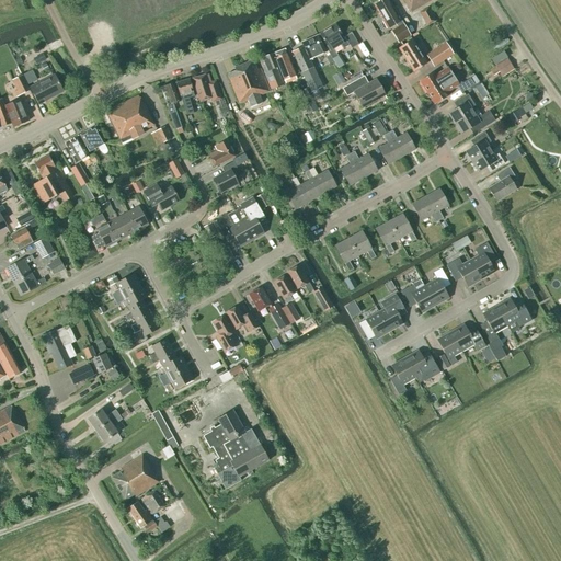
[(141,0),(147,11),(160,6),(158,0),(141,0)]
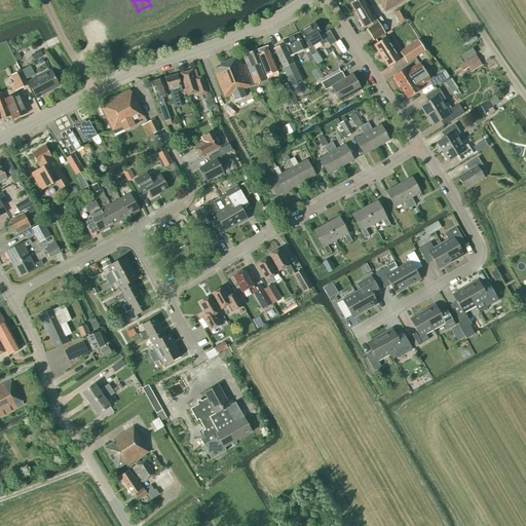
[(365,5),(361,0),(359,0),(352,4),(357,11),(355,11),(365,27),(371,23),(373,26),(367,30),(373,41),(384,34),(367,4),(365,5)]
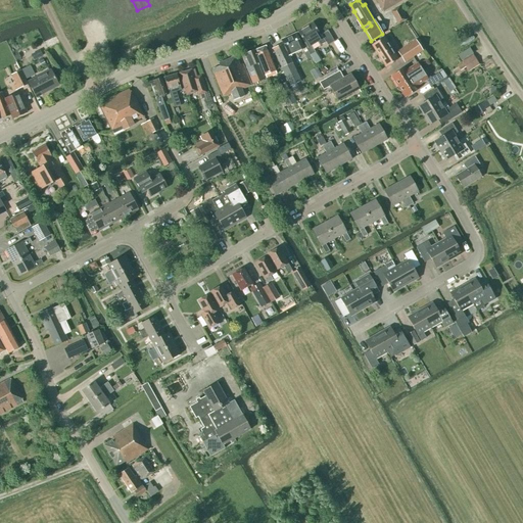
[(375,0),(383,12),(403,0),(375,0)]
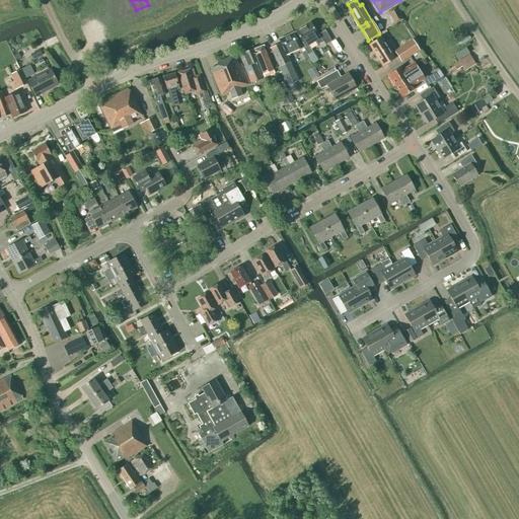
[(395,24),(402,20),(395,7),(387,11),(395,24)]
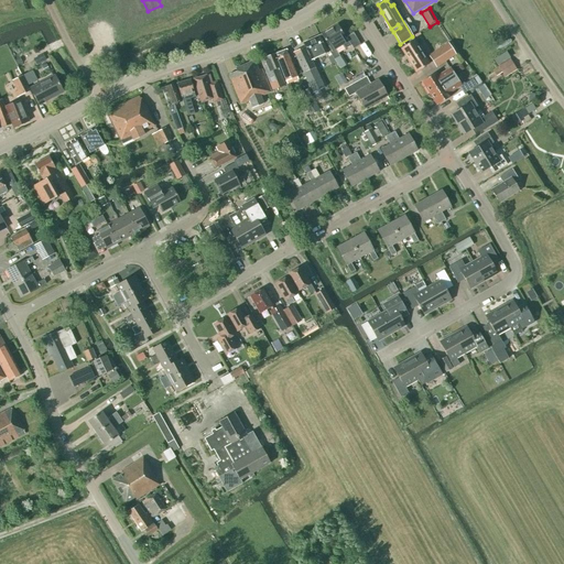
[(346,40),(337,25),(321,35),(328,50),(334,61),(335,60),(339,57),(335,50),(343,45),(345,50),(351,46),(353,50),(359,45),(354,35),(346,40)]
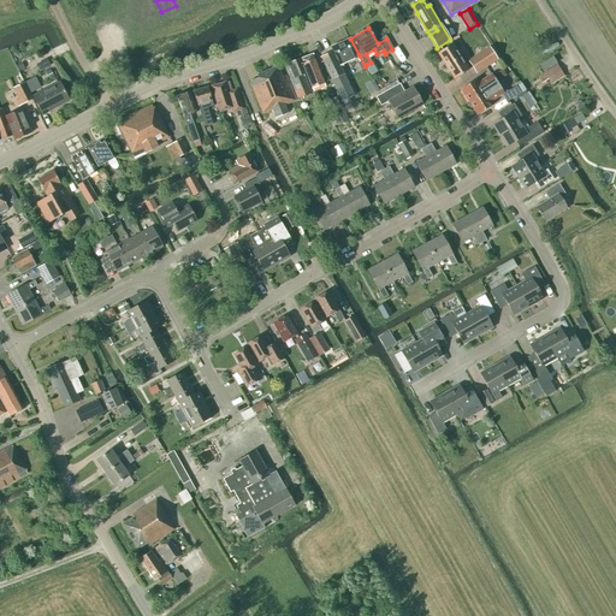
[(342,102),(354,96),(341,67),(344,65),(343,64),(357,58),(349,40),(331,48),(332,52),(320,58),(342,102)]
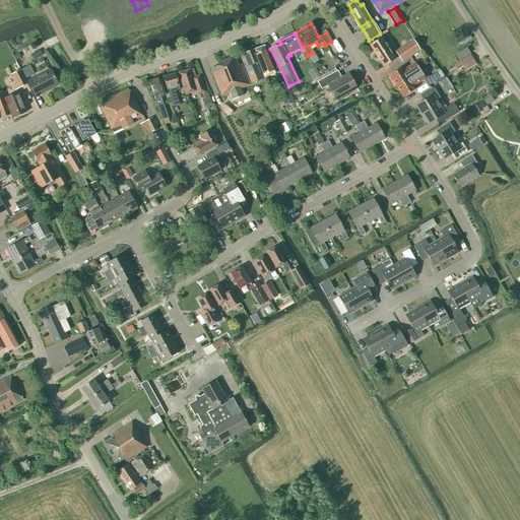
[(382,38),(370,46),(383,67),(396,59),(382,38)]
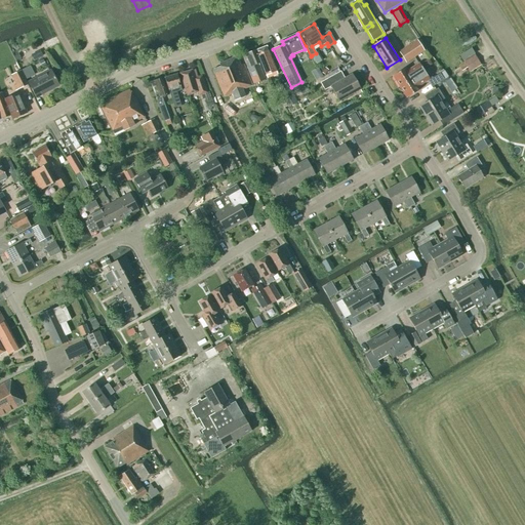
[(405,63),(423,51),(416,40),(398,51),(405,63)]
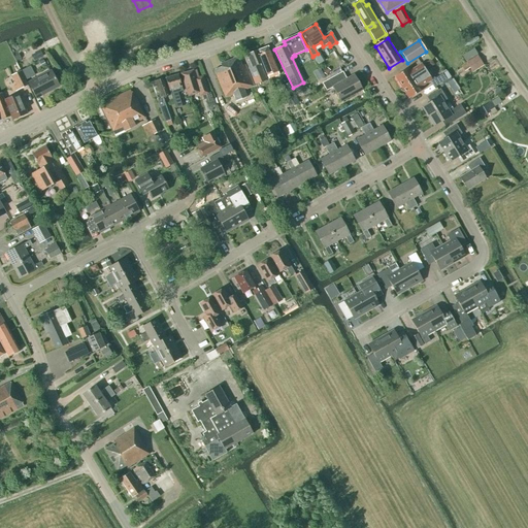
[(257,52),(261,61),(268,79),(278,75),(267,47),(257,52)]
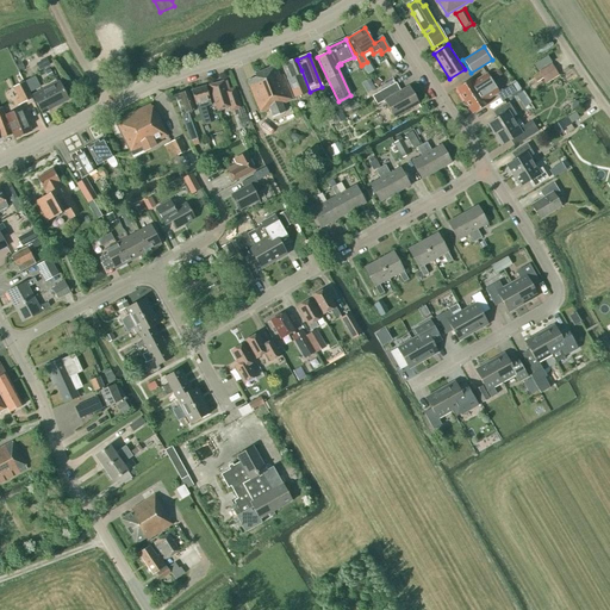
[(547,56),(534,64),(539,73),(549,66),(552,64),(551,63),(552,63),(547,56)]
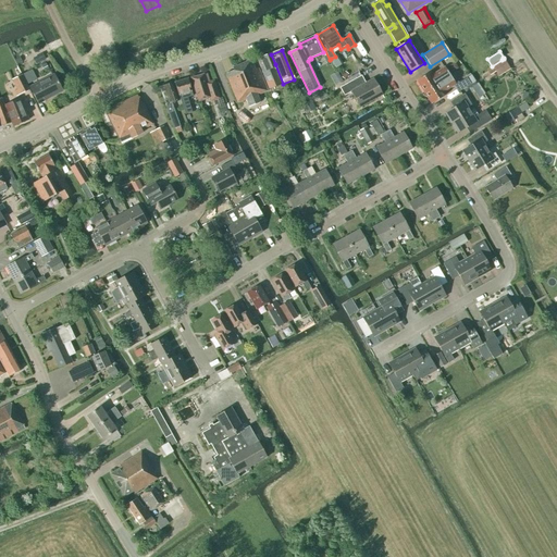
[(273,65),(275,64),(271,54),(257,60),(258,63),(260,69),(269,89),(281,84),(273,65)]
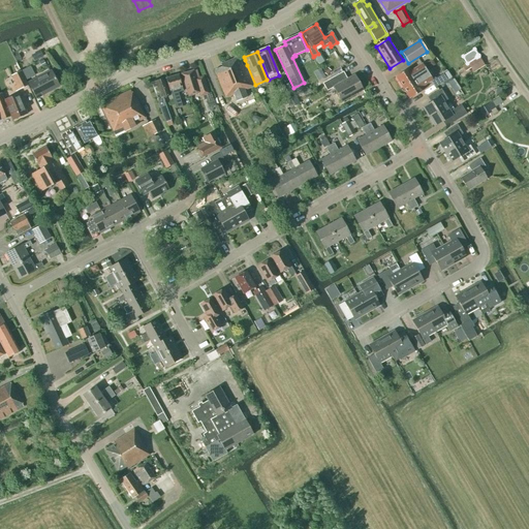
[(40,53),(32,57),(34,61),(43,57),(40,53)]
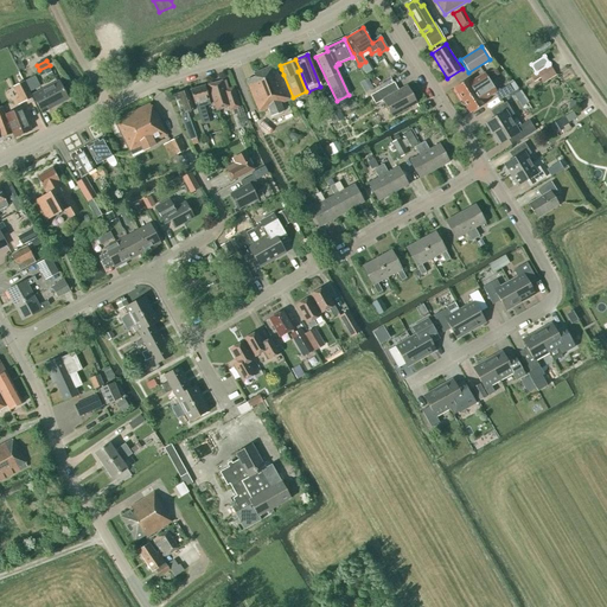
[(365,74),(365,75),(371,71),(365,62),(360,64),(359,65),(365,74)]
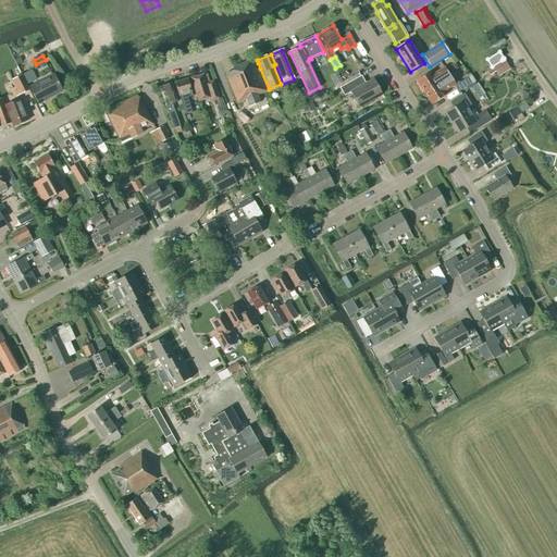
[(498,76),(510,69),(504,59),(502,60),(492,66),(486,70),(491,76),(496,73),(498,76)]
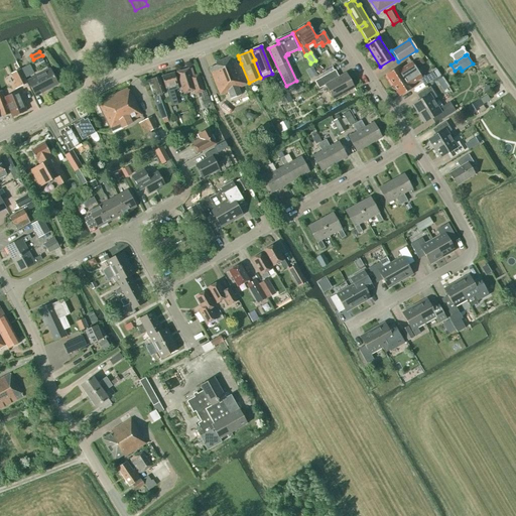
[(241,63),(239,58),(235,60),(233,56),(232,56),(230,55),(228,56),(227,58),(215,63),(217,66),(209,69),(220,96),(247,85),(239,65),(241,63)]
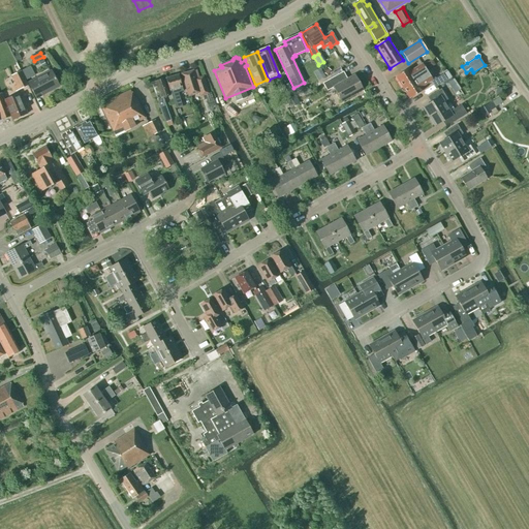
[(426,63),(430,69),(435,65),(431,60),(426,63)]
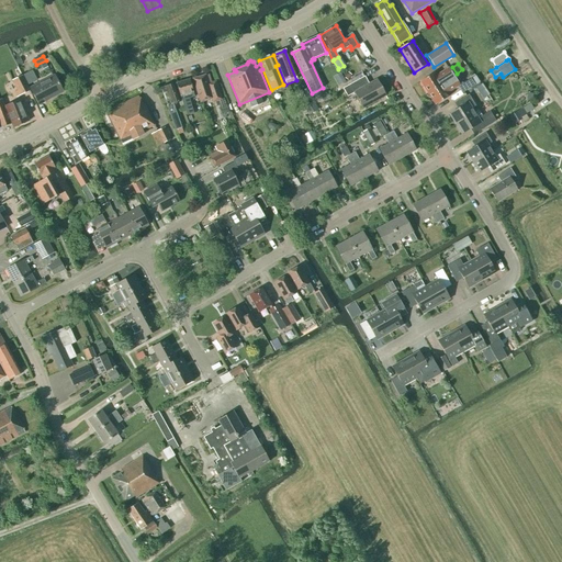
[(427,94),(441,86),(448,80),(454,77),(449,70),(436,78),(434,74),(420,82),(427,94)]
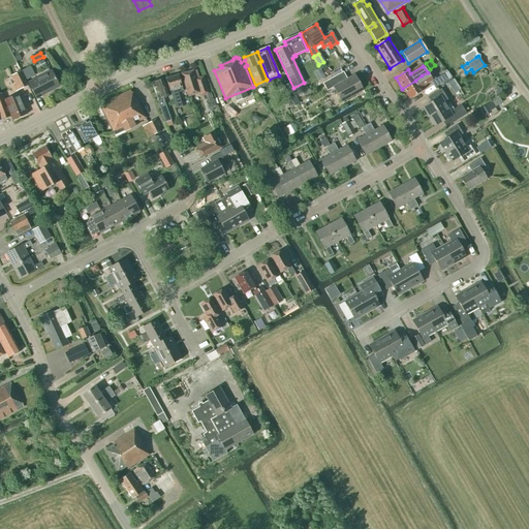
[(342,72),(340,69),(325,76),(328,81),(322,84),(327,92),(334,88),(342,102),(363,91),(354,75),(347,80),(343,72),(342,72)]
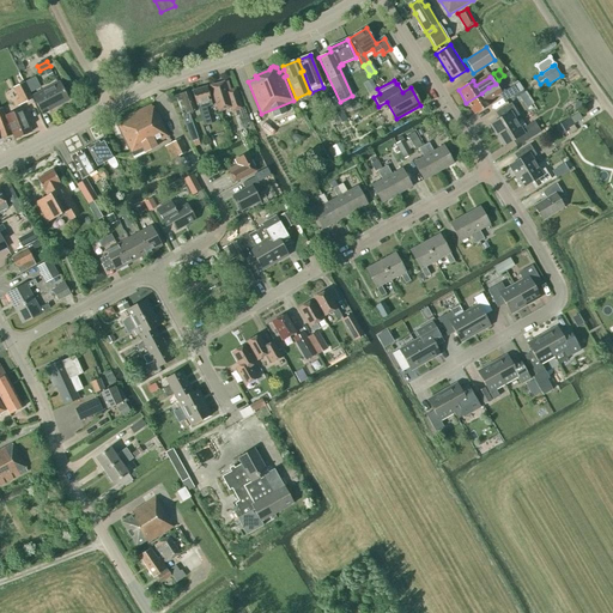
[(31,99),(24,83),(13,87),(20,104),(18,105),(18,107),(32,99),(31,99)]
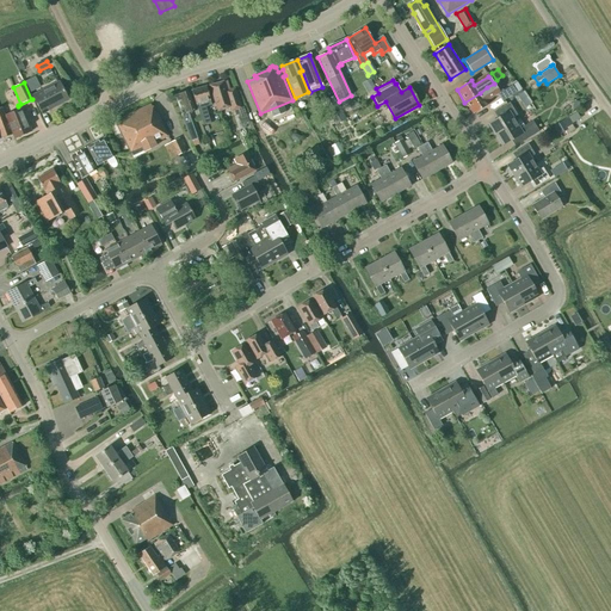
[(42,115),(68,100),(59,82),(32,97),(42,115)]
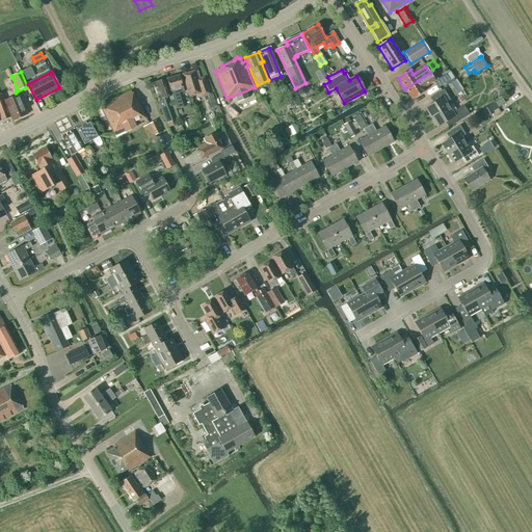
[(201,82),(197,72),(194,73),(194,72),(182,75),(189,98),(201,95),(202,98),(209,96),(205,81),(201,82)]
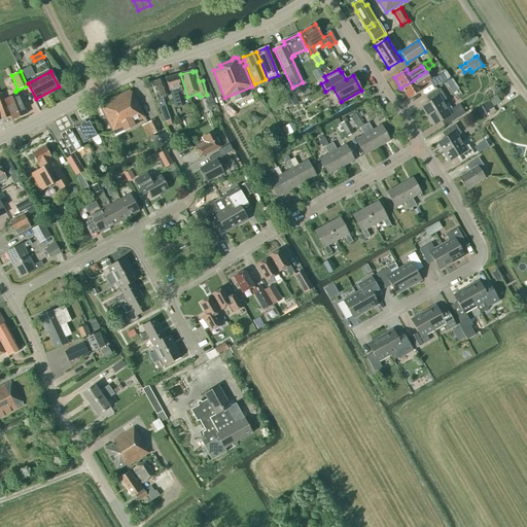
[(414,80),(400,89),(408,99),(421,92),(419,88),(430,80),(426,72),(420,75),(414,80)]
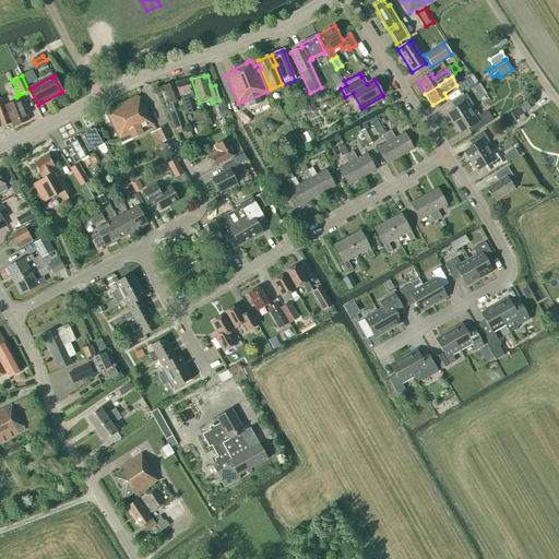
[(462,92),(473,85),(468,79),(458,85),(462,92)]
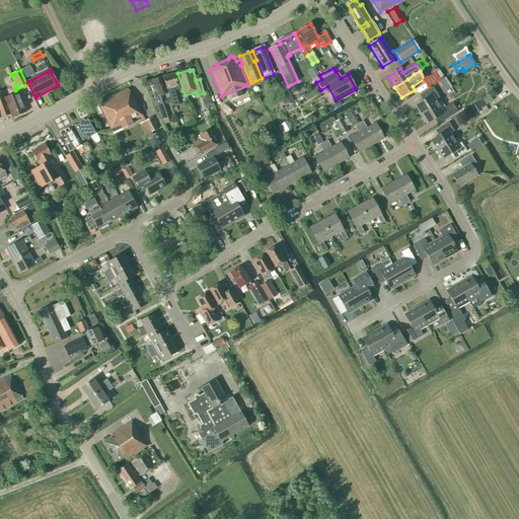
[(178,105),(174,91),(179,90),(174,74),(162,77),(169,99),(171,107),(178,105)]
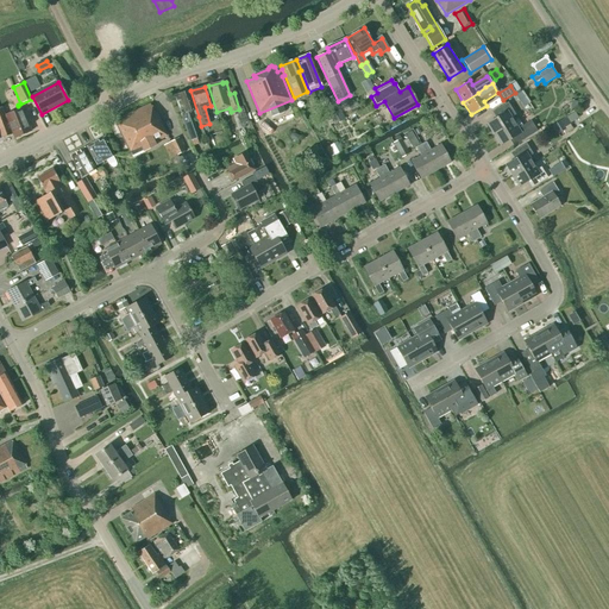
[(190,142),(196,139),(188,113),(194,111),(187,92),(174,95),(181,115),(190,142)]
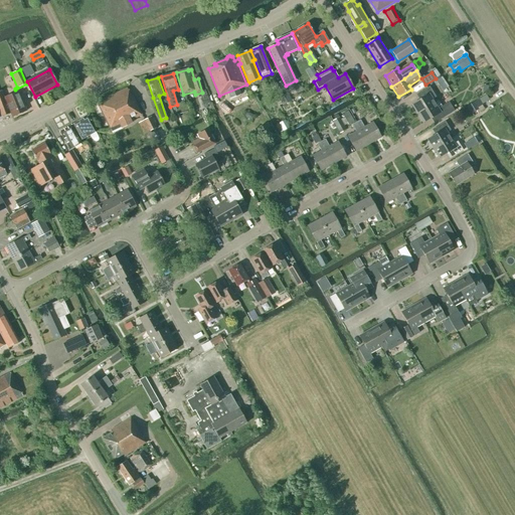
[(283,80),(278,82),(283,93),(288,91),(283,80)]
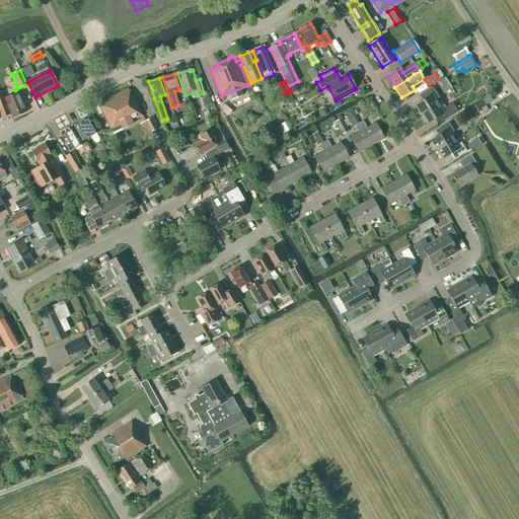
[(278,83),(273,86),(278,97),(284,94),(278,83)]
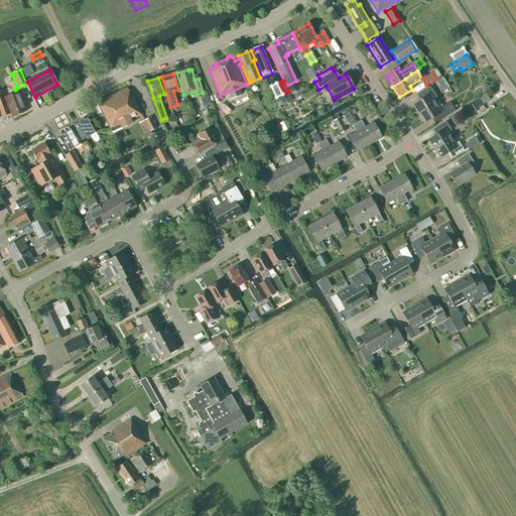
[(418,115),(435,104),(431,99),(435,96),(429,87),(419,94),(422,99),(412,105),(418,115)]
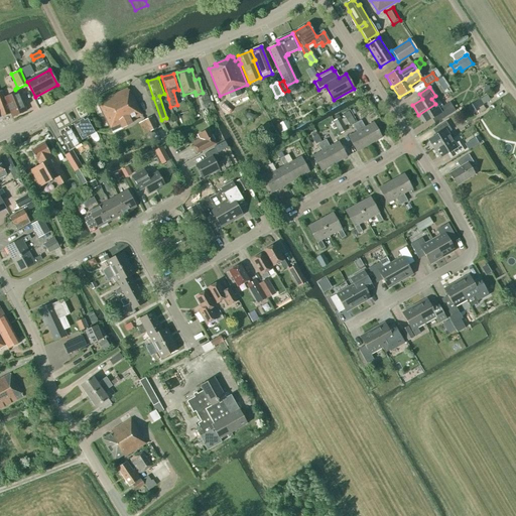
[(131,97),(127,89),(106,99),(107,101),(98,105),(109,130),(110,129),(111,133),(121,128),(122,129),(131,124),(130,122),(141,116),(132,96),(131,97)]
